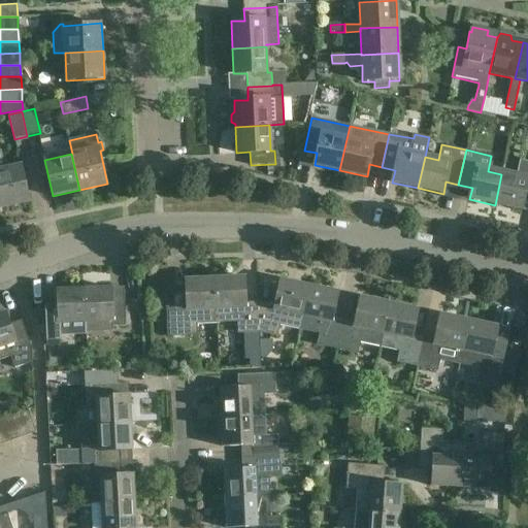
[(501,174),(495,205),(521,210),(524,198),(527,199),(527,162),(521,160),(517,177),(501,174)]
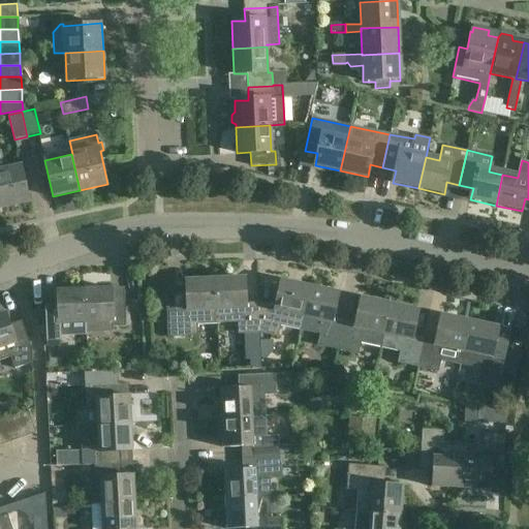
[(0,169),(0,198),(2,208),(29,203),(21,165),(0,169)]
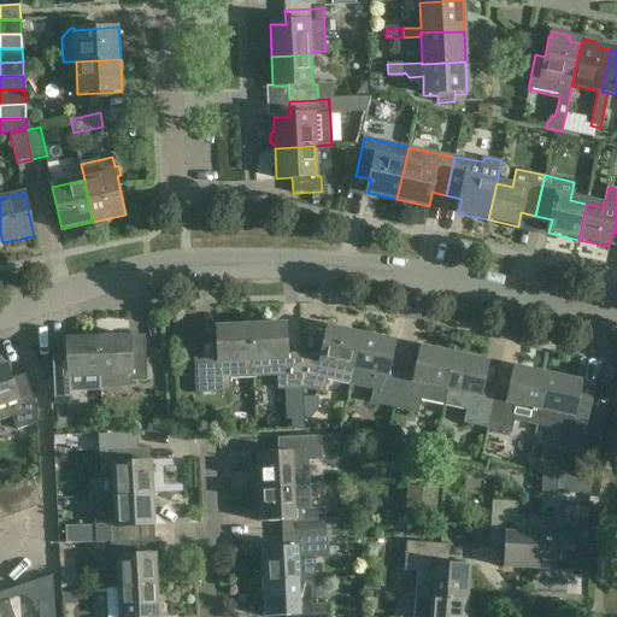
[(303,389),(301,353),(287,354),(286,324),(251,325),(253,377),(276,376),(277,391),(303,389)]
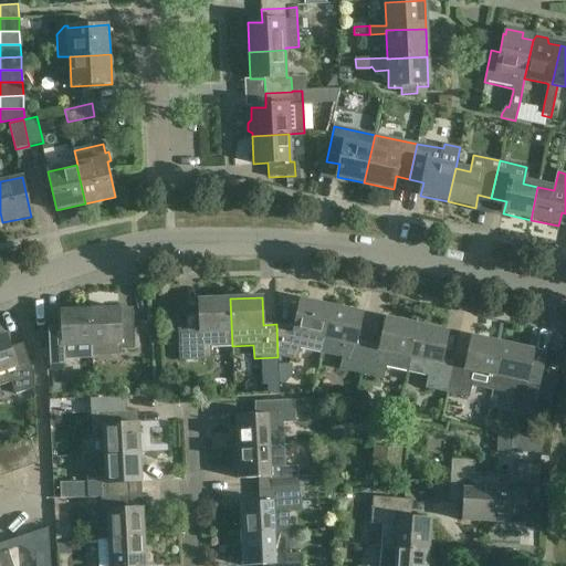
[(199,301),(200,328),(178,329),(179,362),(211,359),(210,348),(232,346),(230,299),(199,301)]
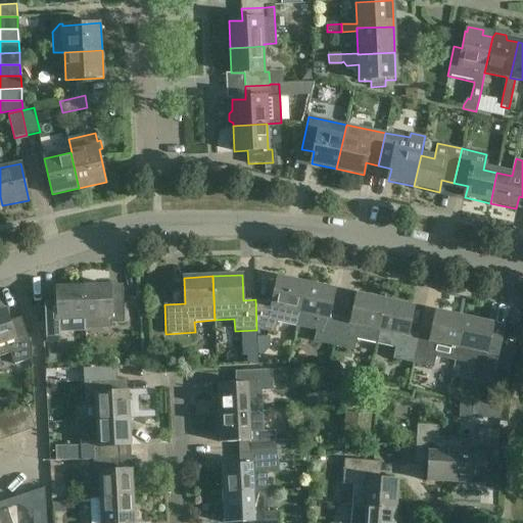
[(273,303),(255,299),(256,330),(275,334),(277,324),(296,328),(306,285),(278,279),(273,303)]
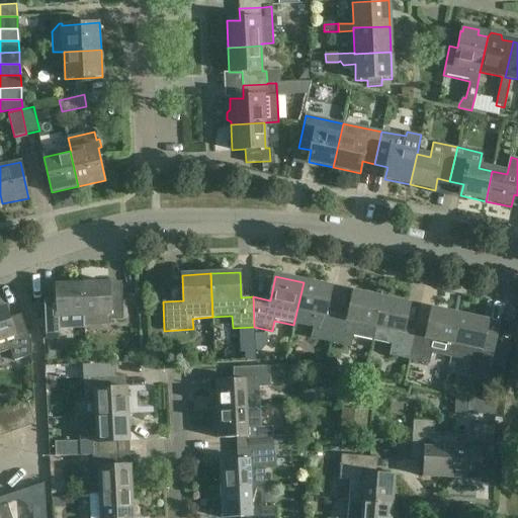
[(332,288),(304,282),(293,325),(314,330),(311,339),(331,344),(337,315),(326,312),(332,288)]
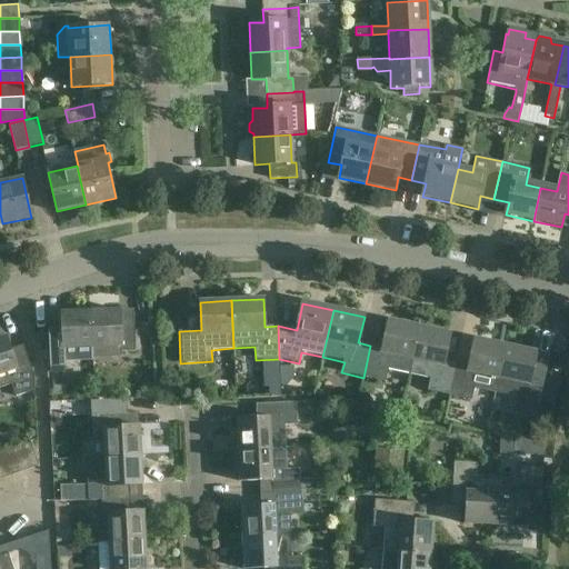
[(119,311),(90,312),(91,348),(92,348),(92,359),(122,358),(122,351),(136,350),(135,322),(133,311),(119,311)]
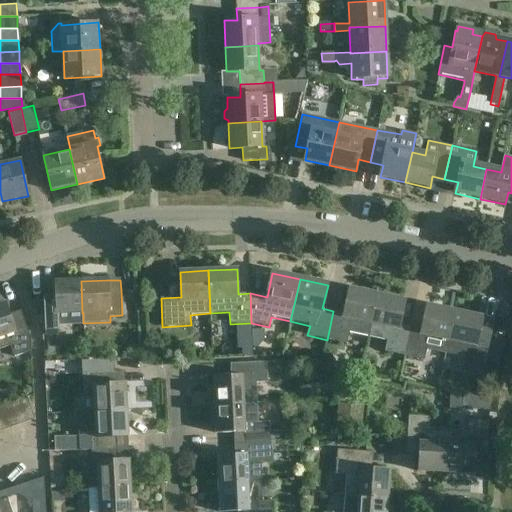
[(56,314),(82,313),(81,281),(55,282),(55,293),(43,294),(45,336),(57,335),(56,314)]
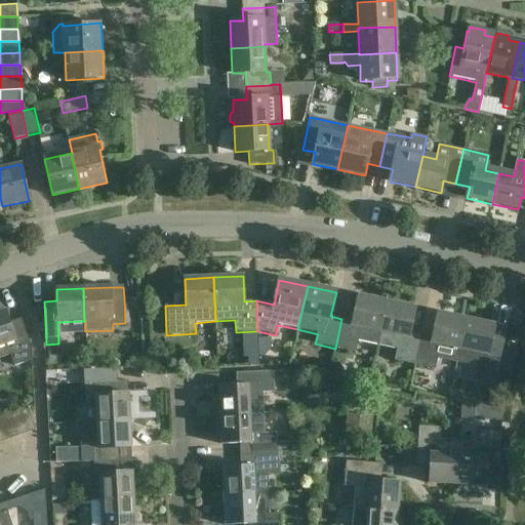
[(377,347),(387,303),(358,296),(353,321),(341,319),(335,349),(356,353),(358,342),(377,347)]
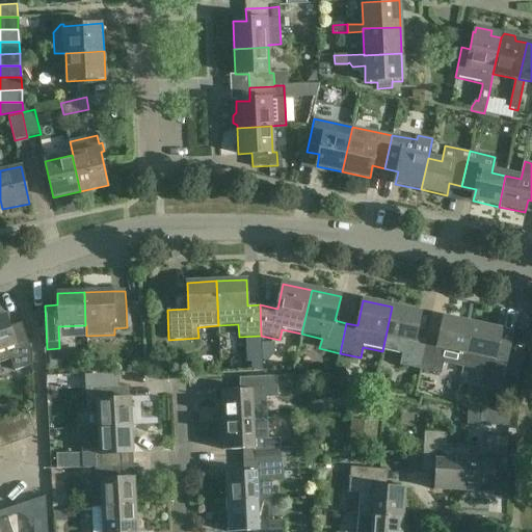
[(421,313),(392,307),(382,351),(402,355),(400,366),(420,370),(427,340),(416,338),(421,313)]
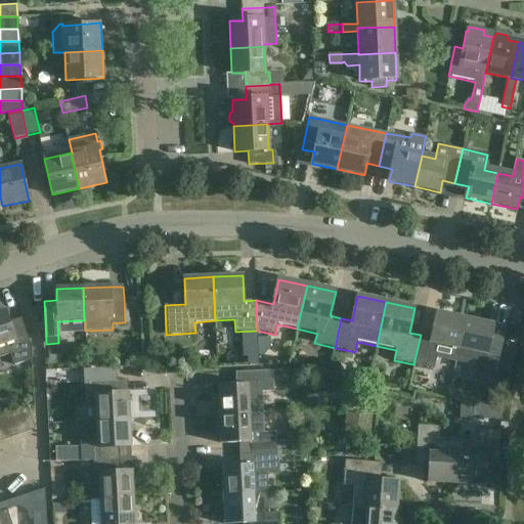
[(6,311),(0,312),(0,357),(10,354),(13,365),(31,360),(31,348),(25,331),(14,334),(10,322),(6,311)]
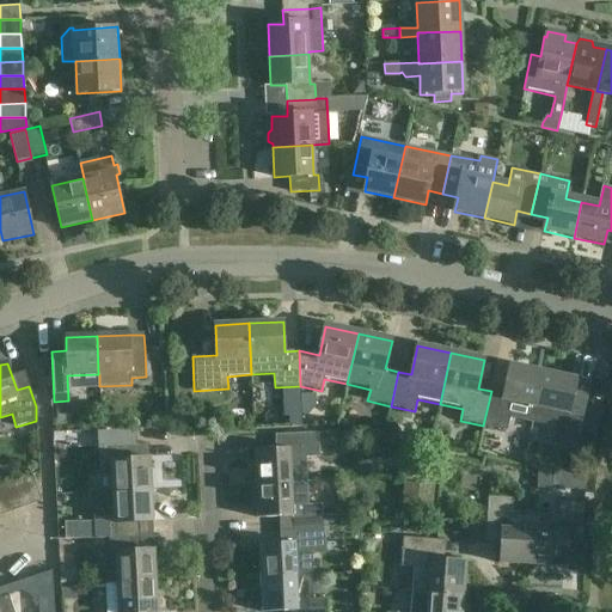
[(509,418),(533,423),(544,373),(510,366),(505,393),(491,391),(483,426),(508,432),(509,418)]
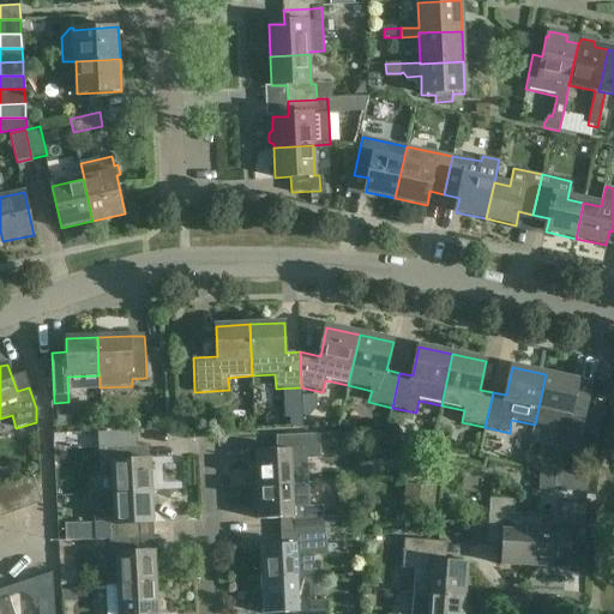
[(579,381),(546,374),(535,425),(557,429),(554,443),(578,447),(591,389),(578,386),(579,381)]
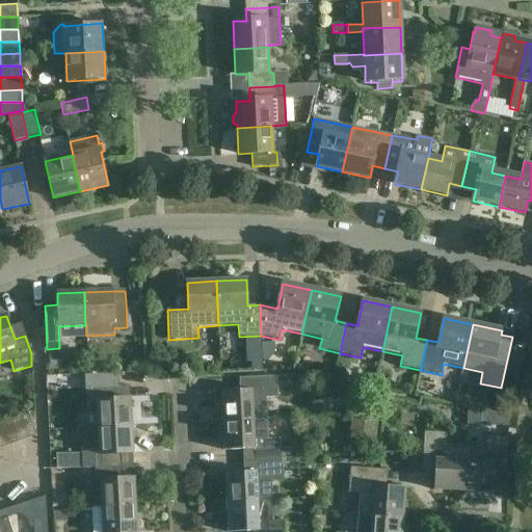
[(118,373),(84,374),(85,389),(89,389),(90,401),(91,414),(97,414),(97,429),(131,427),(130,400),(130,396),(120,396),(118,387),(118,373)]
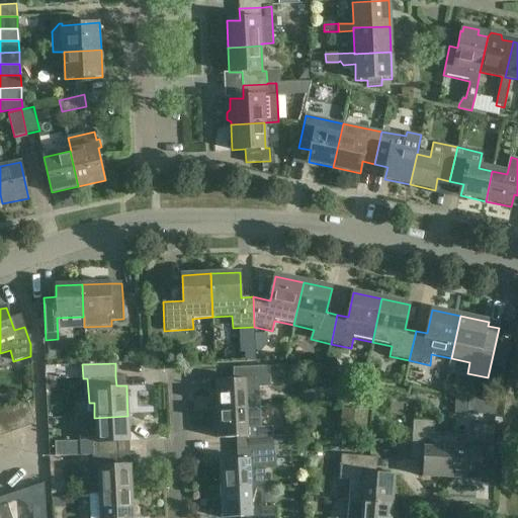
[(217,411),(260,409),(259,387),(270,387),(269,366),(233,368),(233,380),(214,381),(217,411)]
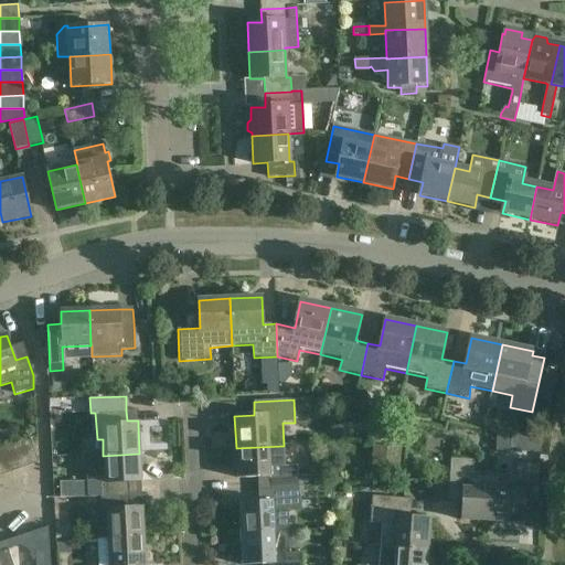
[(395,423),(371,418),(368,437),(392,441),(395,423)]
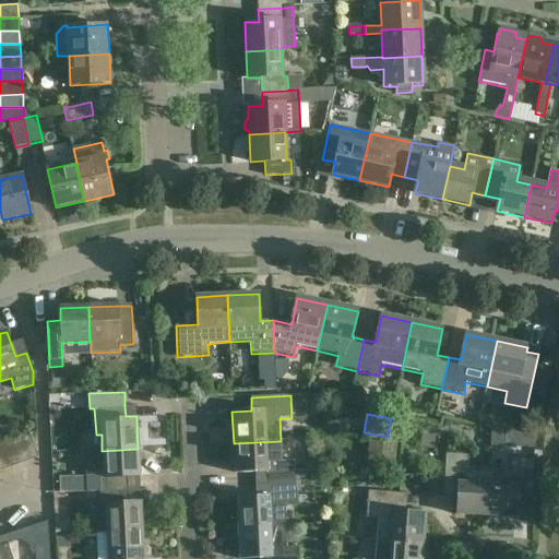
[(498,445),(528,447),(530,432),(499,430),(498,445)]
